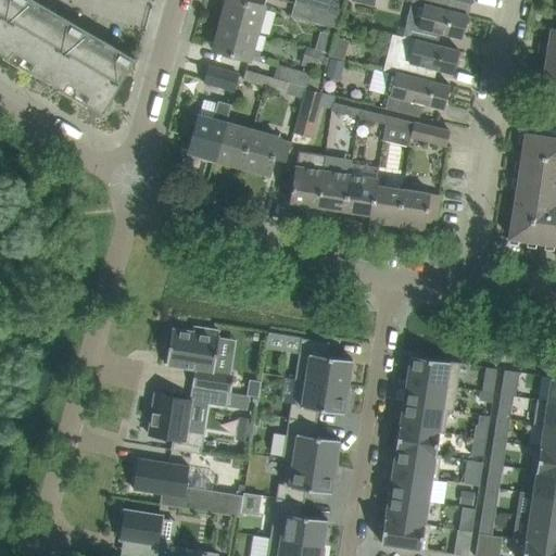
[(0,0),(0,51),(5,54),(3,59),(32,75),(34,72),(61,87),(59,91),(87,108),(90,104),(104,112),(105,110),(110,111),(113,99),(112,99),(136,58),(35,0),(0,0)]
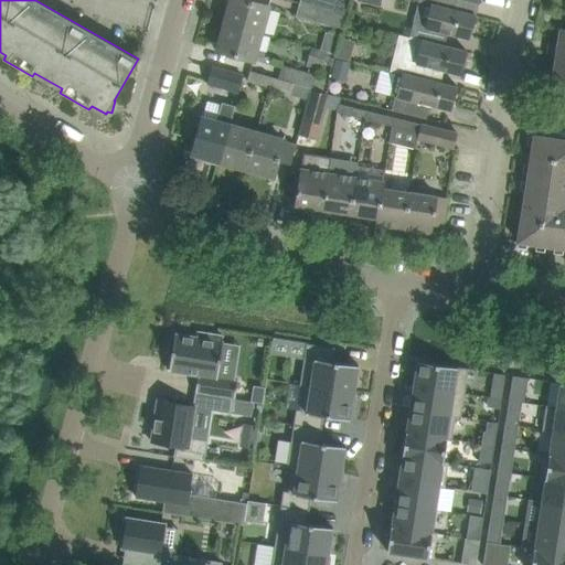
[(247,0),(232,0),(225,23),(263,33),(270,7),(255,2),(247,0)]
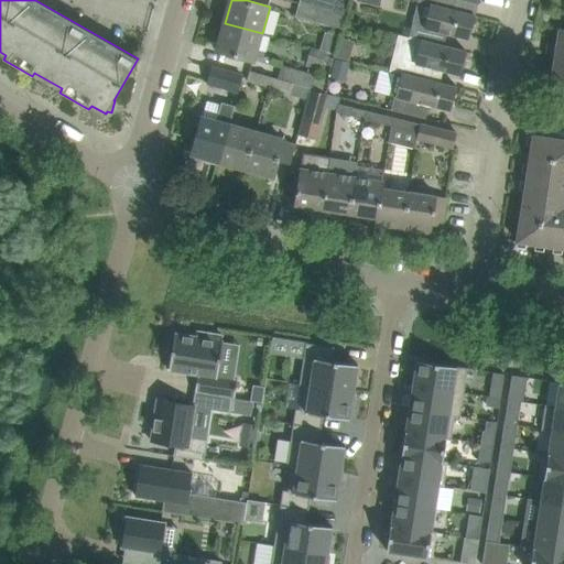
[(300,0),(300,3),(333,12),(336,0),(300,0)]
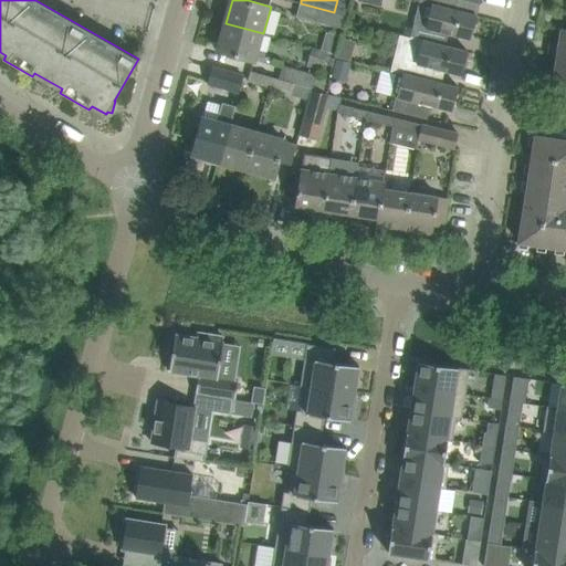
[(419,0),(419,2),(454,9),(456,0),(468,0),(480,3),(480,0),(419,0)]
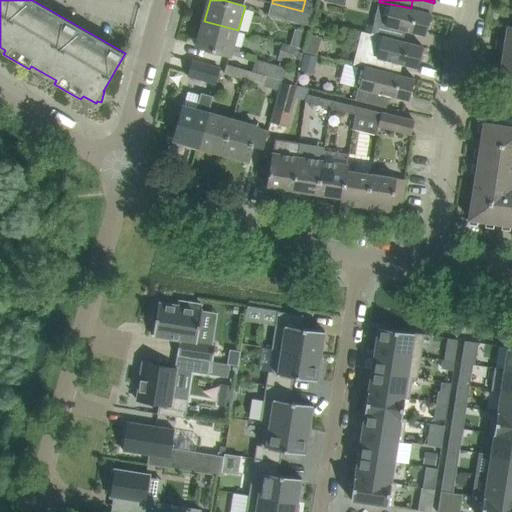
[(299,23),(302,11),(272,3),(268,15),(299,23)]
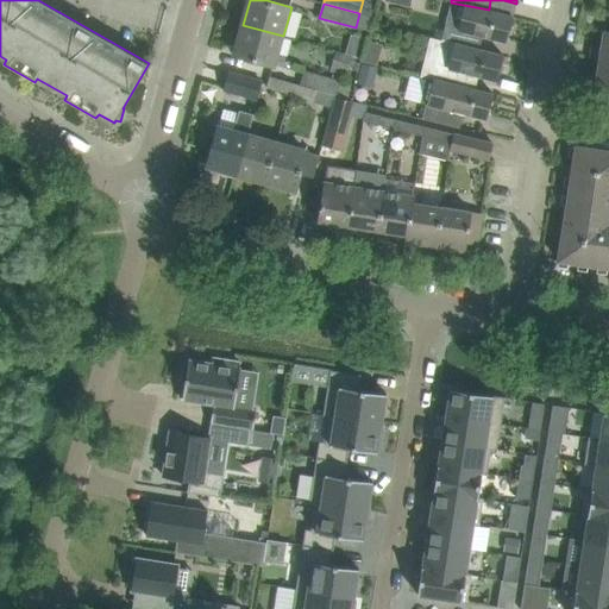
[(446,25),(441,41),(478,49),(482,36),(507,42),(513,17),(464,6),(458,29),(446,25)]
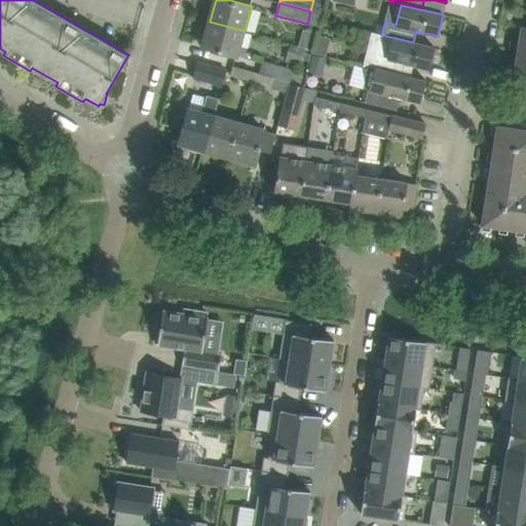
[(237,57),(245,31),(210,22),(203,47),(223,52),(237,57)]
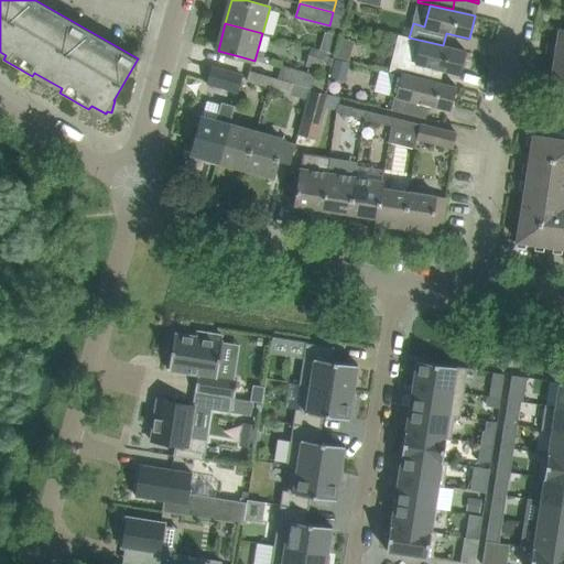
[(546,53),(554,55),(554,54),(563,55),(563,28),(559,28),(556,44),(550,43),(550,49),(546,49),(546,53)]
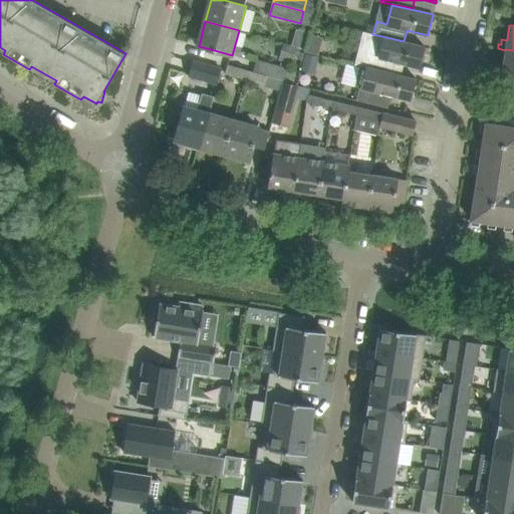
[(354,65),(360,66),(360,65),(396,74),(399,63),(420,68),(425,46),(404,41),(372,34),(363,32),(354,65)]
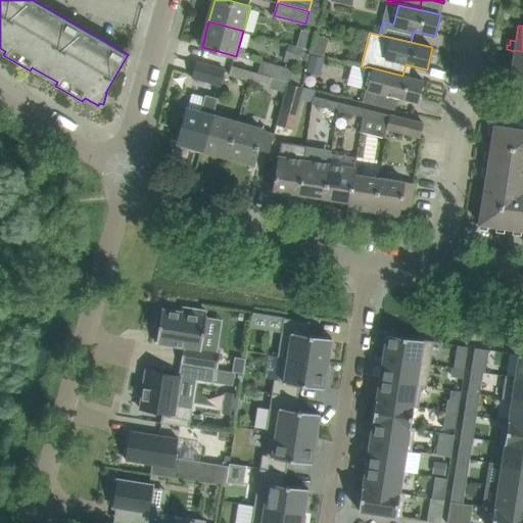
[(299,35),(297,46),(307,49),(311,38),(299,35)]
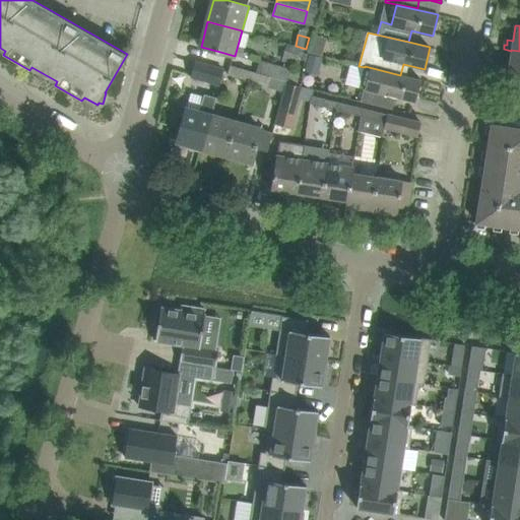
[(304,62),(306,49),(296,46),(285,44),(283,57),(304,62)]
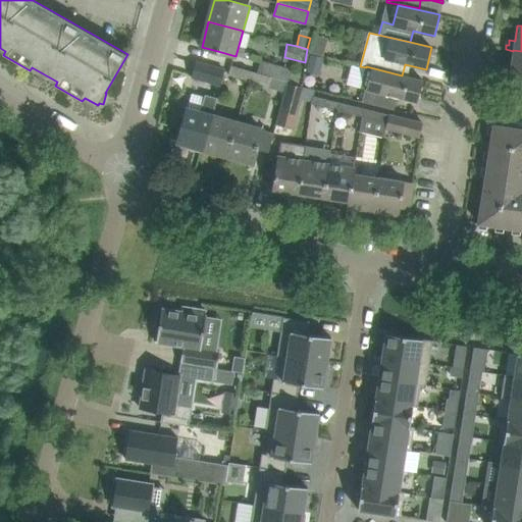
[(521,51),(513,50),(513,51),(511,64),(506,64),(505,69),(503,68),(502,73),(521,76),(521,51)]
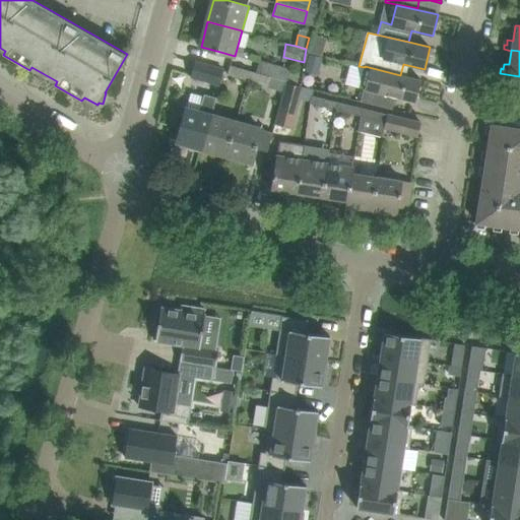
[(318,74),(322,57),(309,54),(305,71),(318,74)]
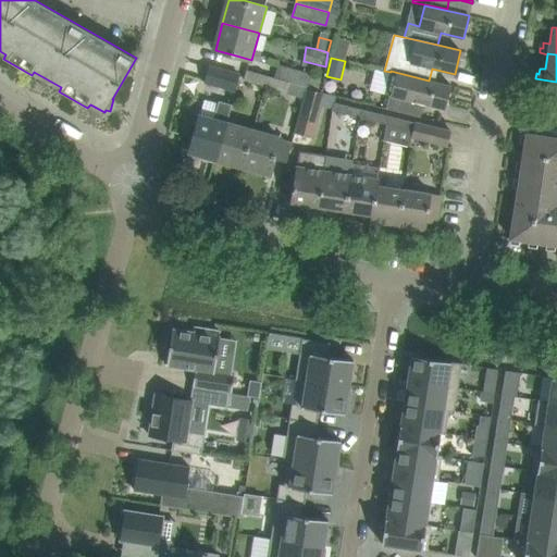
[(306,97),(308,88),(311,74),(279,64),(274,78),(247,71),(244,79),(306,97)]
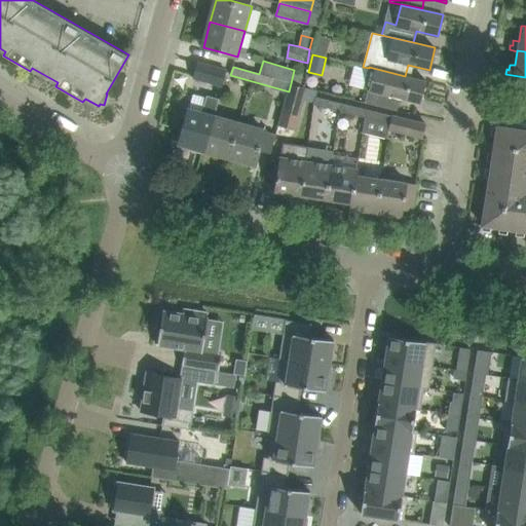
[(226,71),(198,64),(195,77),(222,85),(226,71)]
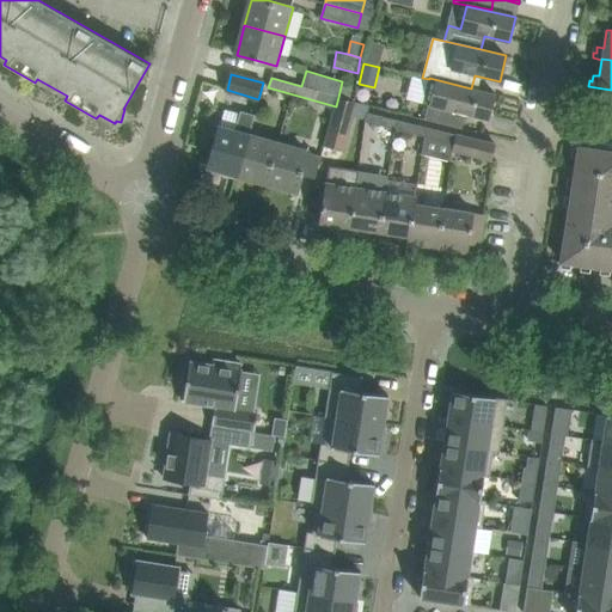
[(496,95),(471,89),(429,78),(429,79),(422,103),(428,105),(424,118),(461,128),(465,114),(489,120),(496,95)]
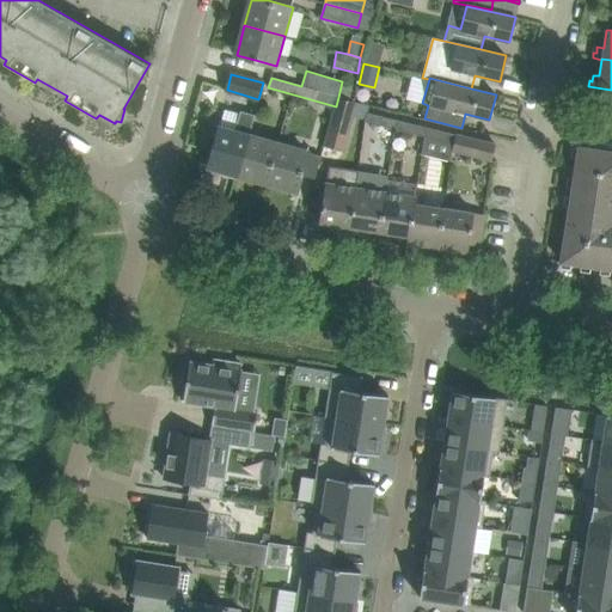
[(356,102),(338,97),(336,106),(329,129),(348,134),(356,102)]
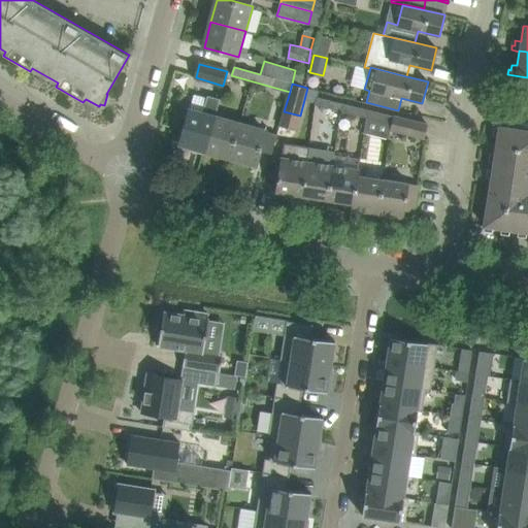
[(189,109),(179,143),(205,151),(215,117),(216,114),(220,99),(207,95),(202,113),(189,109)]
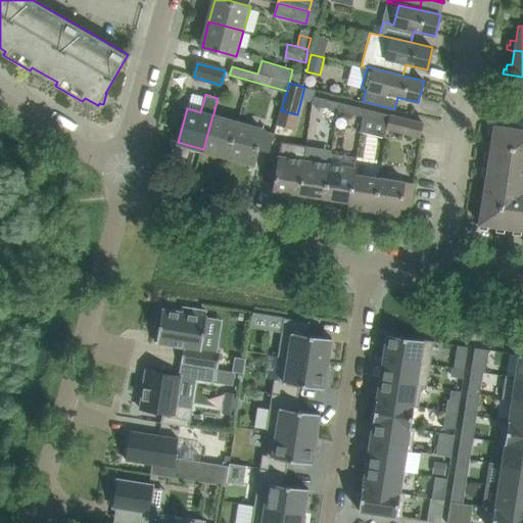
[(312,104),(337,110),(339,102),(314,96),(312,104)]
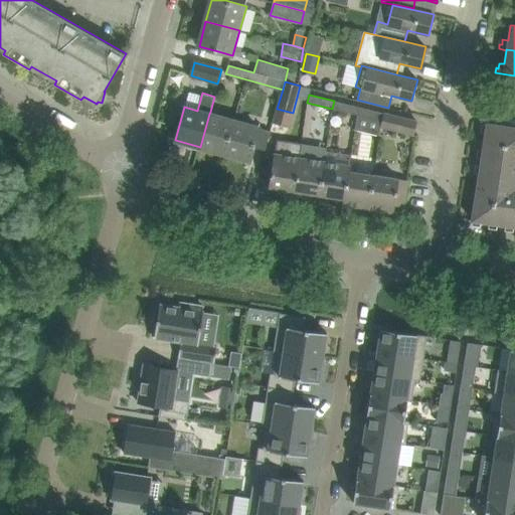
[(334,101),(332,109),(357,115),(359,107),(334,101)]
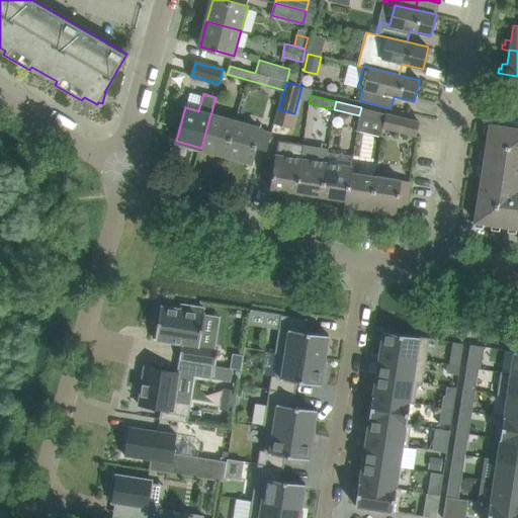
[(359,115),(383,121),(385,113),(361,107),(359,115)]
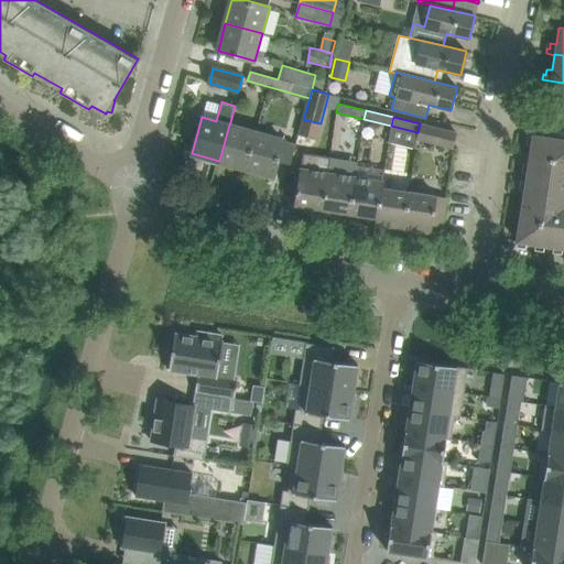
[(229,125),(219,161),(246,169),(257,130),(230,122),(229,125)]
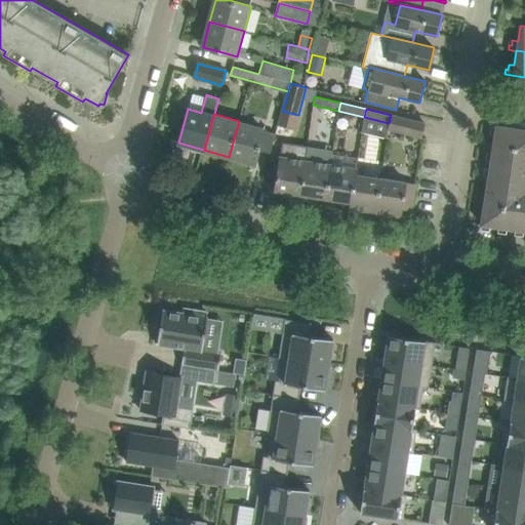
[(427,124),(391,115),(389,123),(388,129),(399,132),(422,138),(427,124)]
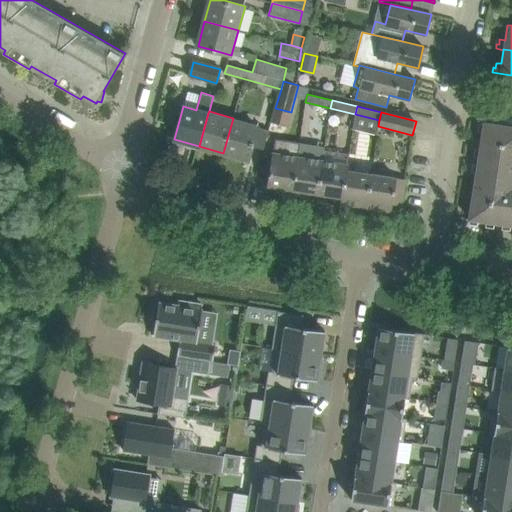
[(233,118),(223,153),(248,160),(258,124),(233,118)]
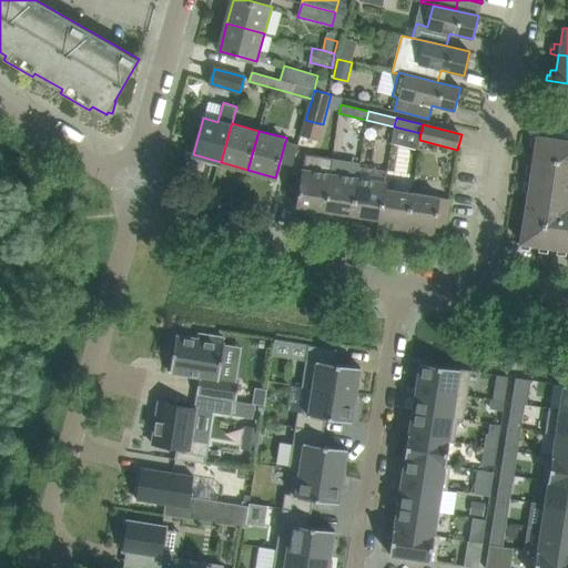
[(567,141),(537,137),(521,242),(567,249),(567,141)]
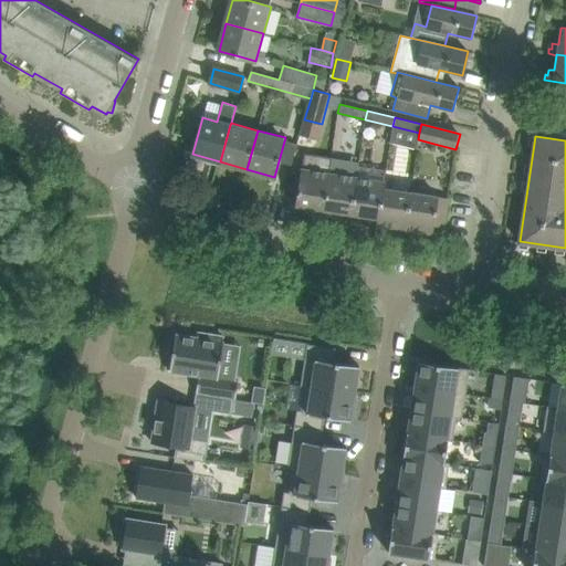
[(295,206),(323,210),(328,173),(332,158),(303,154),(295,206)]
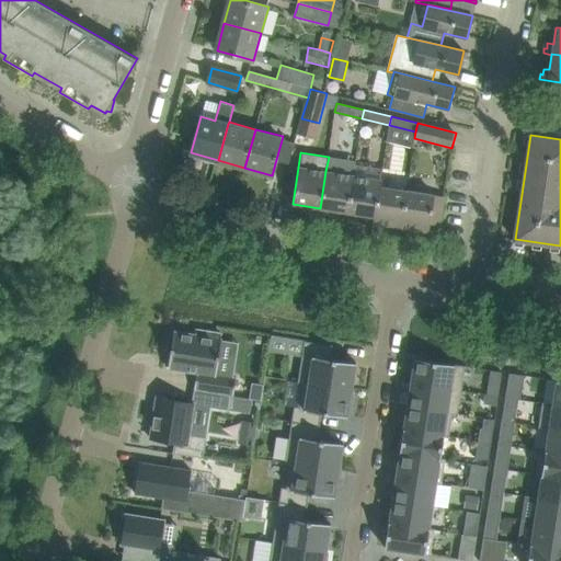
[(355,164),(353,175),(347,213),(374,216),(375,217),(380,186),(382,169),(355,164)]
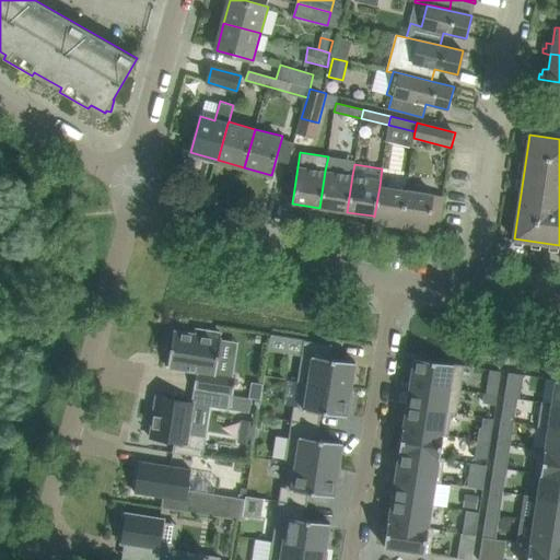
[(325,171),(319,208),(347,212),(352,175),(325,171)]
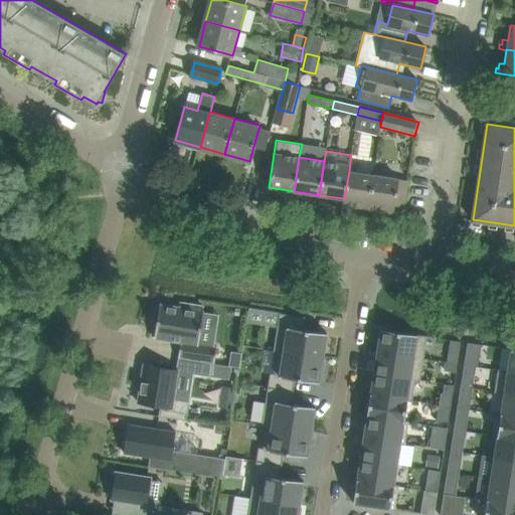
[(344,199),(343,198),(342,204),(368,208),(373,175),(349,171),(344,199)]
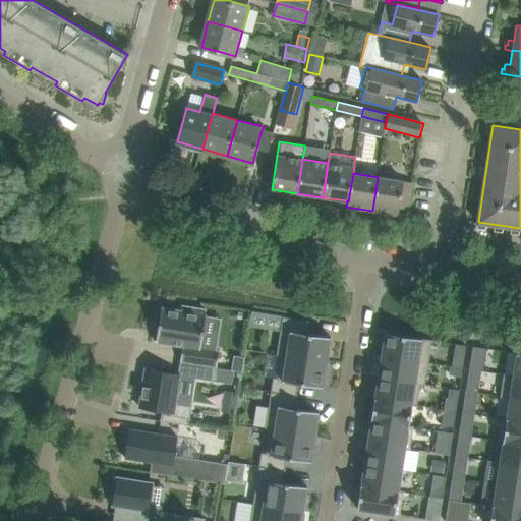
[(378,177),(372,211),(398,215),(399,208),(408,210),(412,182),(378,177)]
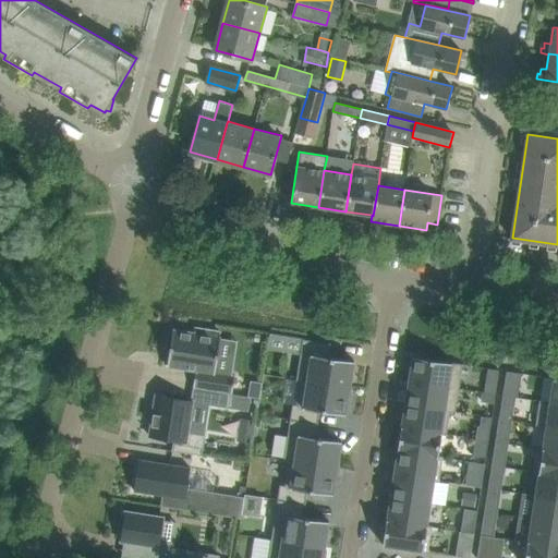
[(194,332),(173,329),(172,336),(169,335),(167,350),(170,351),(168,366),(196,371),(193,387),(195,387),(194,388),(232,392),(234,376),(215,373),(220,337),(219,337),(220,331),(195,328),(194,332)]
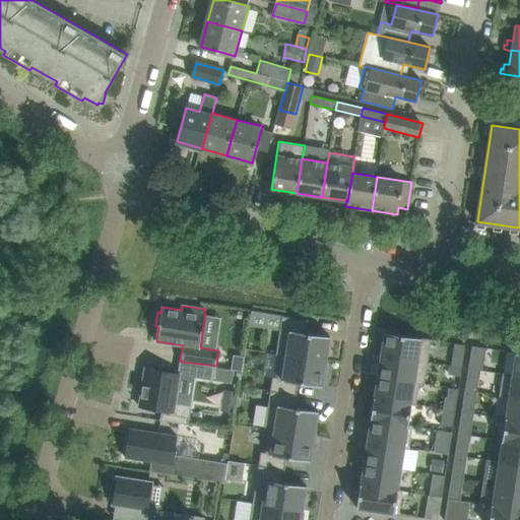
[(282,316),(276,353),(281,353),(326,361),(330,336),(306,332),(308,320),(282,316)]
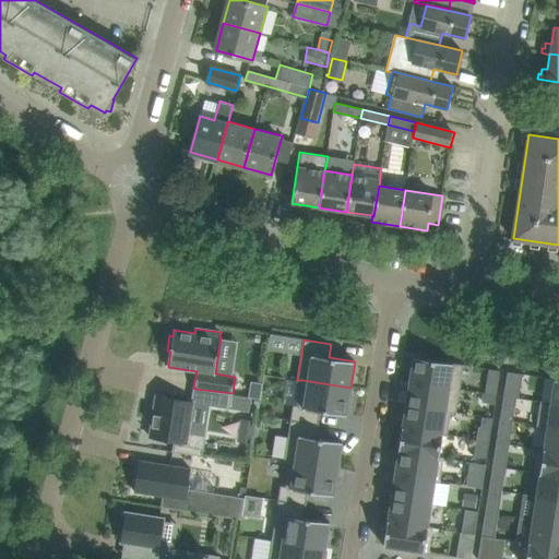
[(462,366),(415,358),(411,381),(459,389),(462,366)]
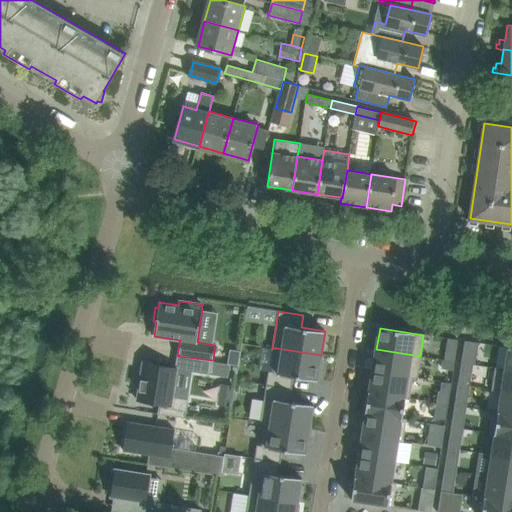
[(465,340),(462,355),(476,357),(478,342),(465,340)]
